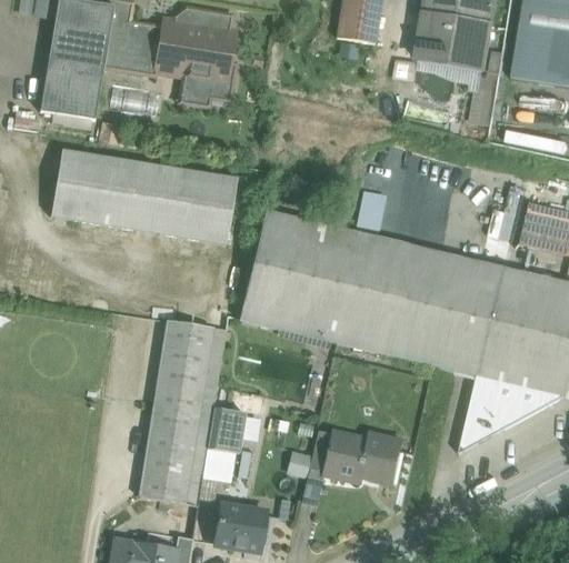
[(111,3),(88,0),(57,0),(40,109),(95,118),(103,64),(113,4),(111,3)]
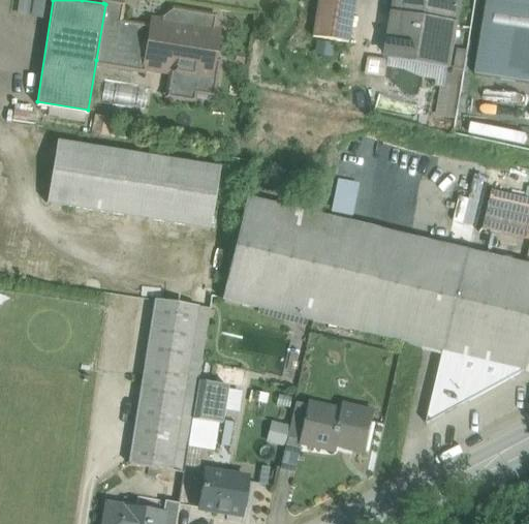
[(123,1),(116,0),(107,0),(104,2),(103,3),(105,4),(96,60),(144,68),(145,62),(150,24),(120,20),(123,1)]
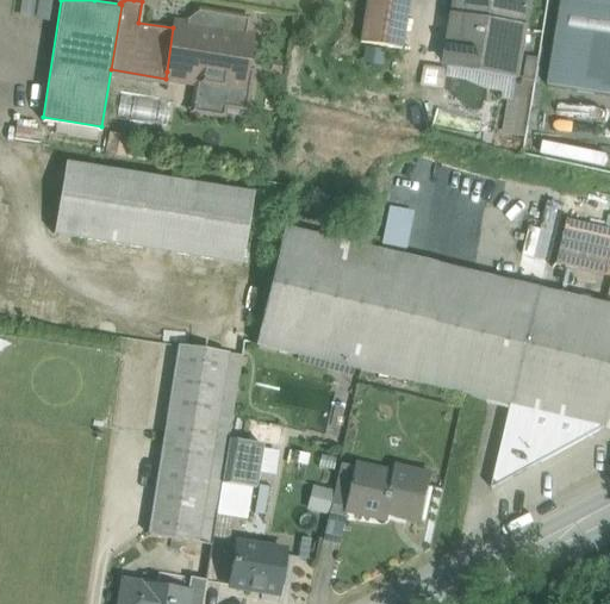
[(366,0),(360,38),(402,45),(408,0),(366,0)]
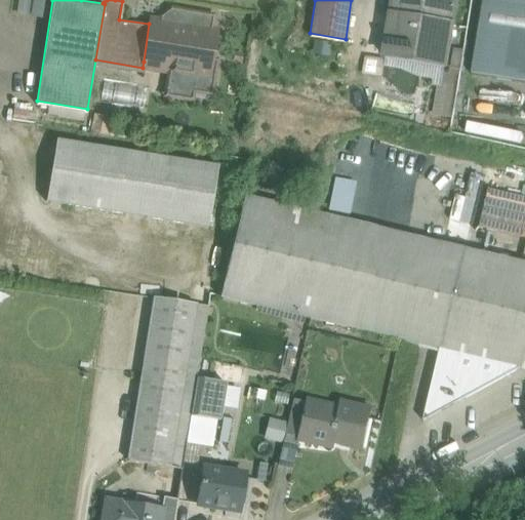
[(393,0),(392,12),(453,23),(456,0),(393,0)]
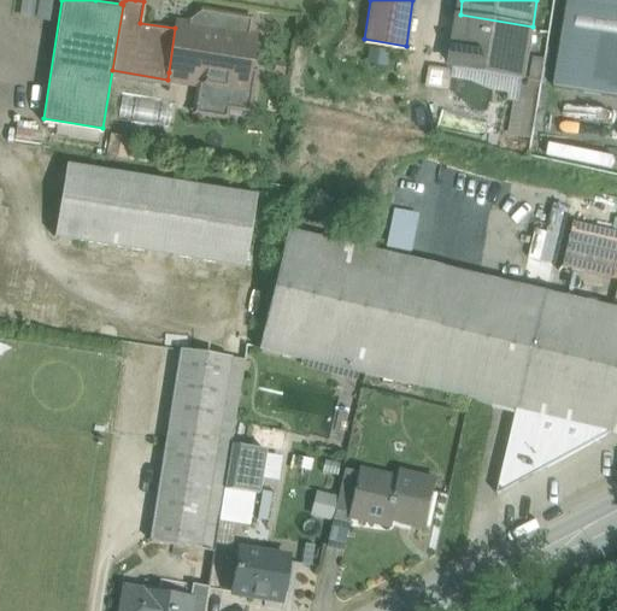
[(568,0),(568,4),(616,11),(616,0),(568,0)]
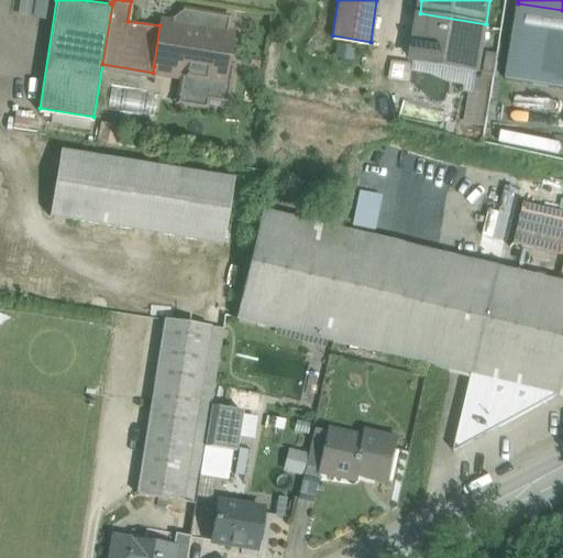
[(562,10),(518,3),(507,77),(562,86),(562,10)]
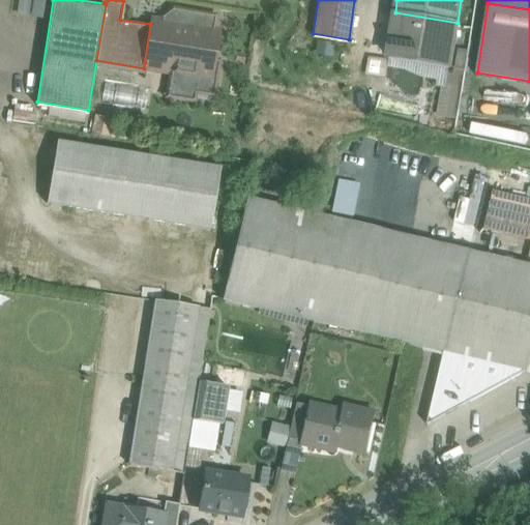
[(175,6),(174,11),(166,18),(165,22),(156,21),(150,24),(145,62),(171,66),(167,88),(196,92),(197,87),(214,90),(219,58),(214,57),(218,30),(213,29),(216,13),(175,6)]
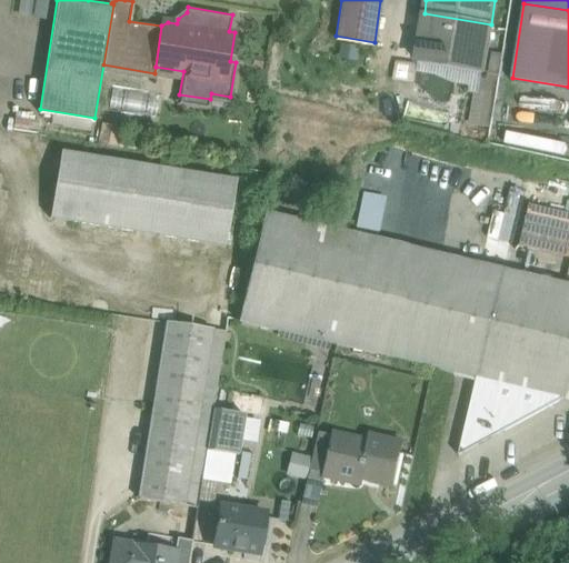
[(491,24),(425,13),(417,58),(481,68),(483,68),(491,24)]
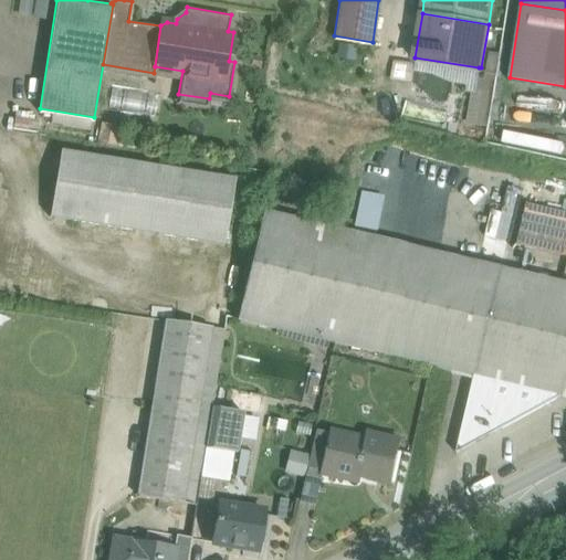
[(481,67),(479,67),(469,120),(486,124),(495,70),(481,67)]
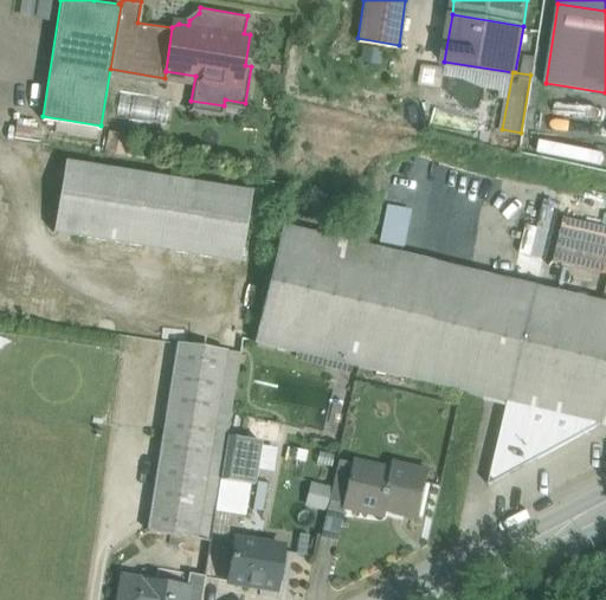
[(169,110),(169,96),(148,95),(148,109),(169,110)]
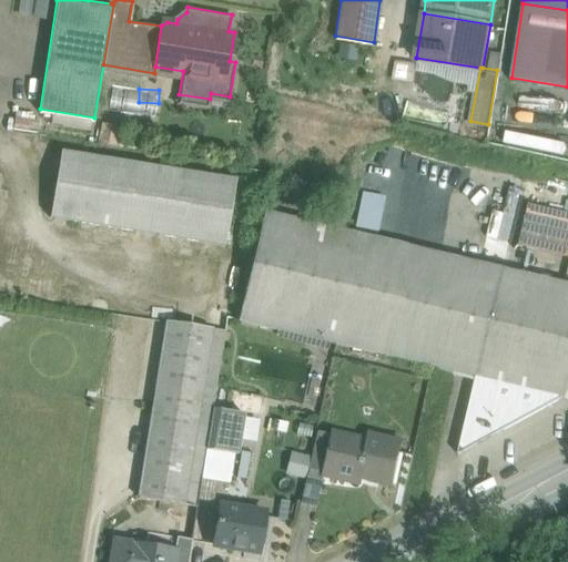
[(406,116),(449,122),(452,103),(408,98),(406,116)]
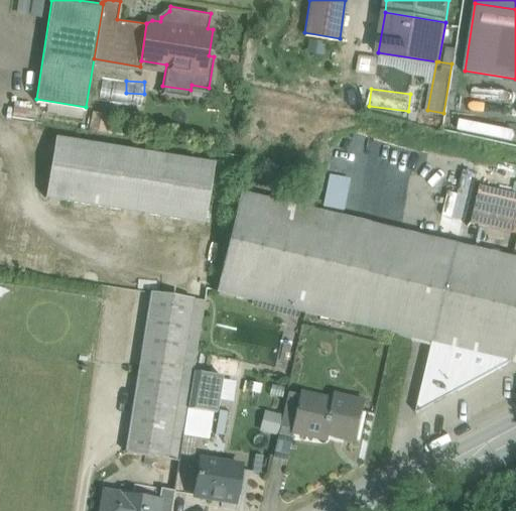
[(0,99),(0,109),(14,111),(16,102),(0,99)]
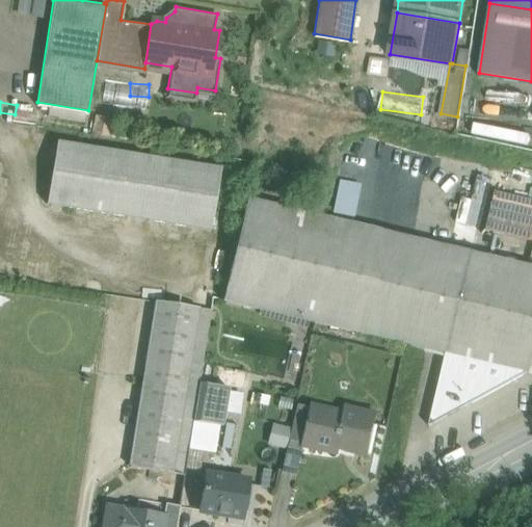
[(92,132),(112,135),(116,115),(96,111),(92,132)]
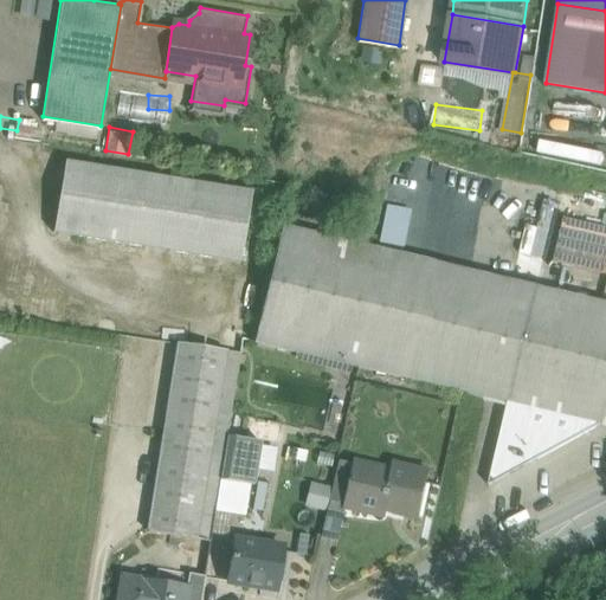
[(252,188),(65,159),(53,228),(240,259),(252,188)]
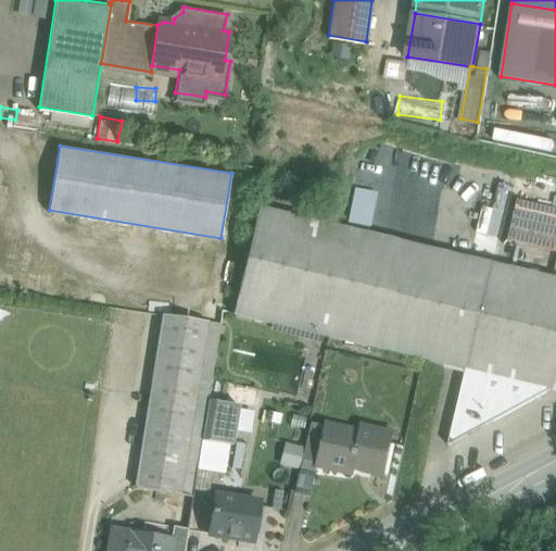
[(555,370),(555,274),(260,204),(234,311),(467,366),(450,442),(553,386),(555,370)]
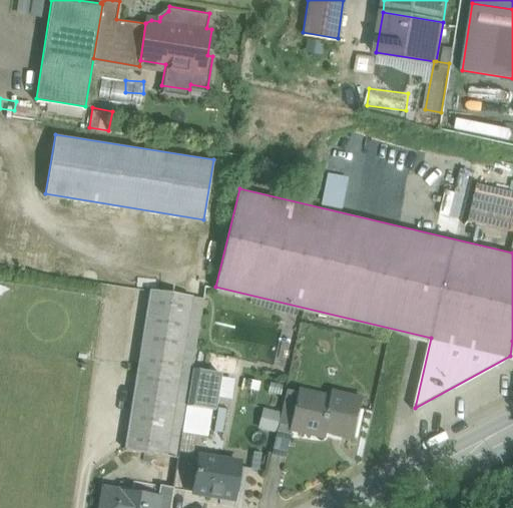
[(195,230),(189,273),(212,276),(218,233),(195,230)]
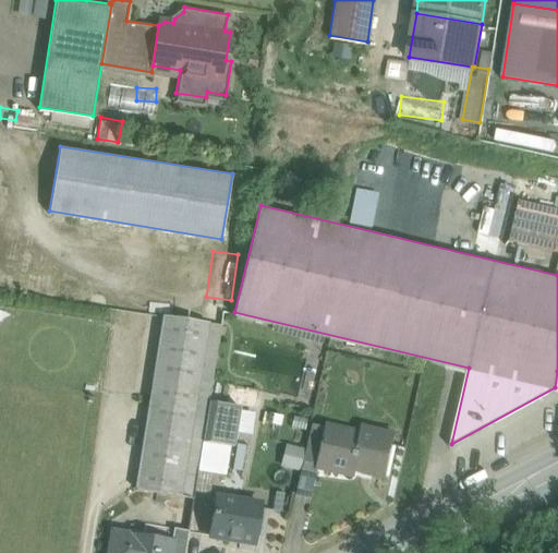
[(165,313),(136,487),(194,496),(194,490),(198,466),(203,439),(209,399),(221,322),(165,313)]
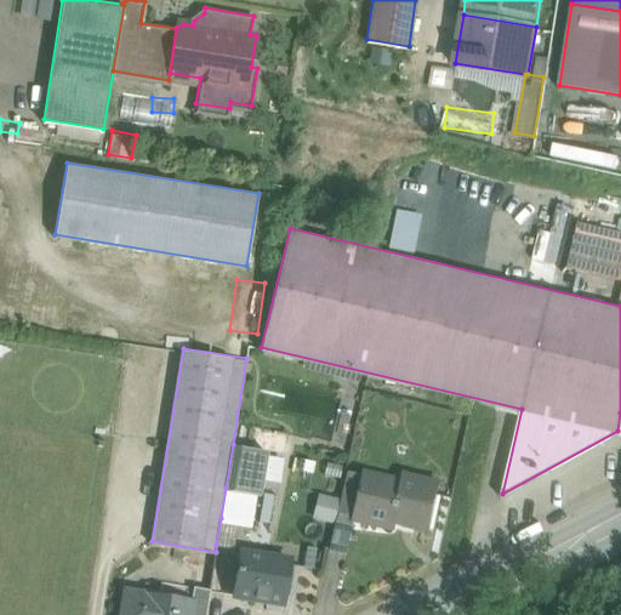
[(267,450),(233,444),(226,488),(255,493),(260,493),(267,450)]
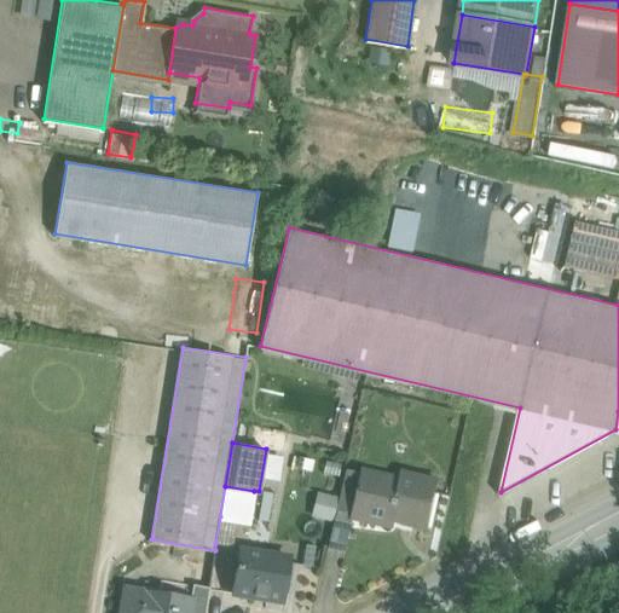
[(381,481),(362,478),(363,470),(360,469),(356,487),(351,513),(352,514),(391,522),(392,515),(428,522),(438,479),(399,470),(398,478),(383,474),(381,481)]
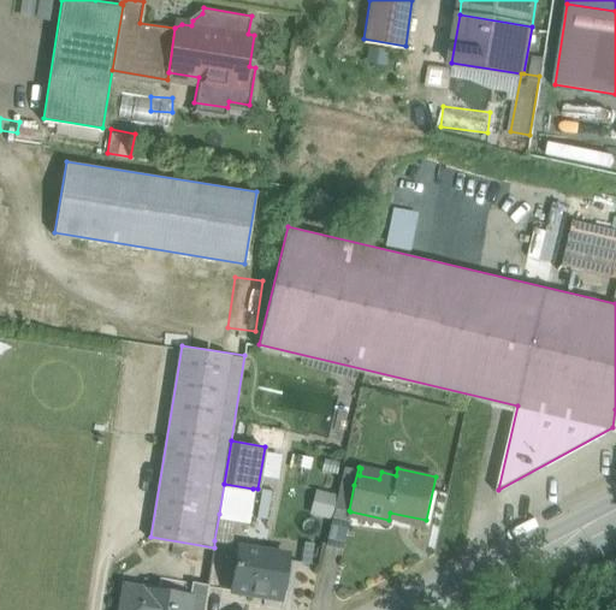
[(354,485),(339,481),(332,514),(349,517),(350,511),(349,510),(354,485)]
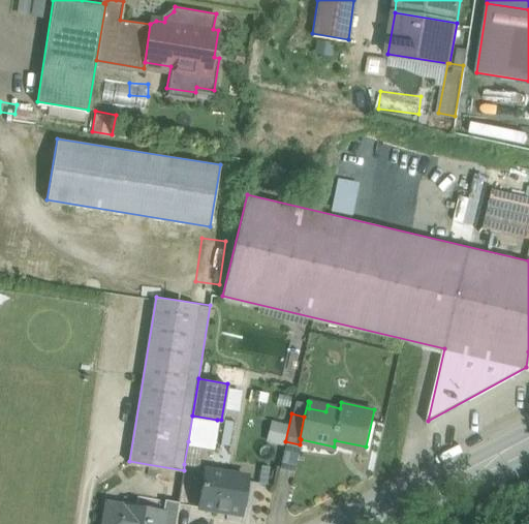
[(217,420),(192,415),(188,441),(201,443),(213,444),(217,420)]
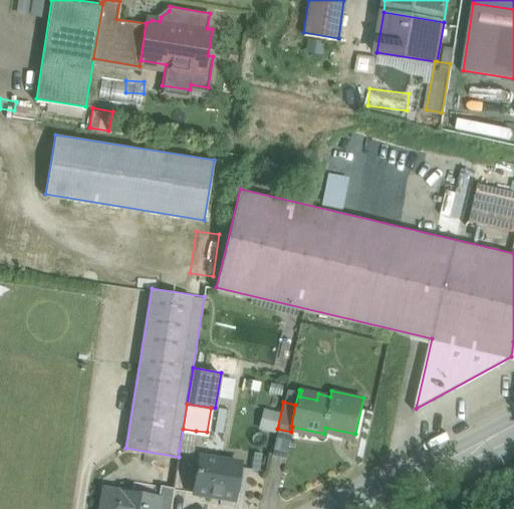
[(183,429),(179,451),(193,453),(196,431),(183,429)]
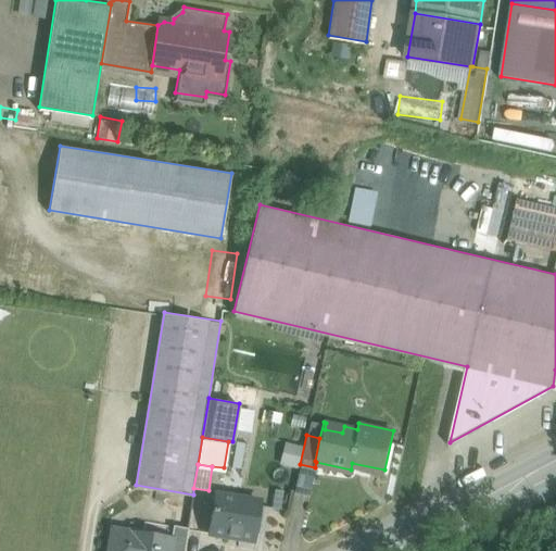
[(308,493),(315,467),(300,464),(293,490),(308,493)]
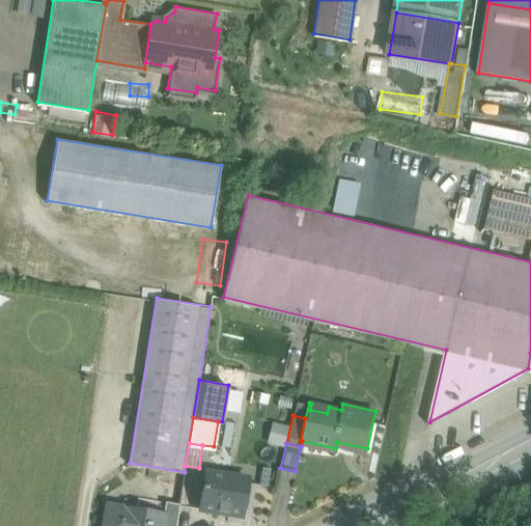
[(248,477),(205,470),(199,506),(242,514),(248,477)]
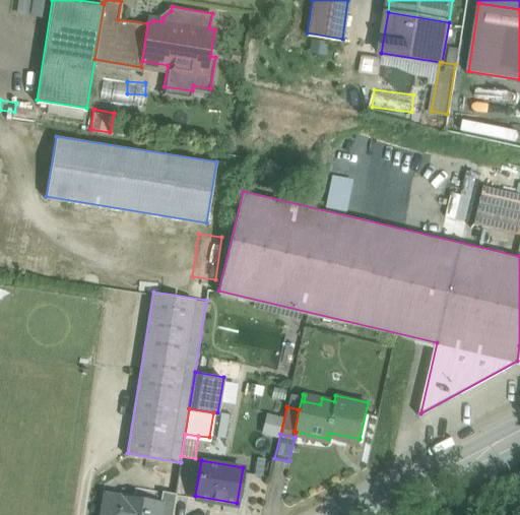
[(172,514),(176,492),(161,490),(160,501),(161,501),(158,514),(172,514)]
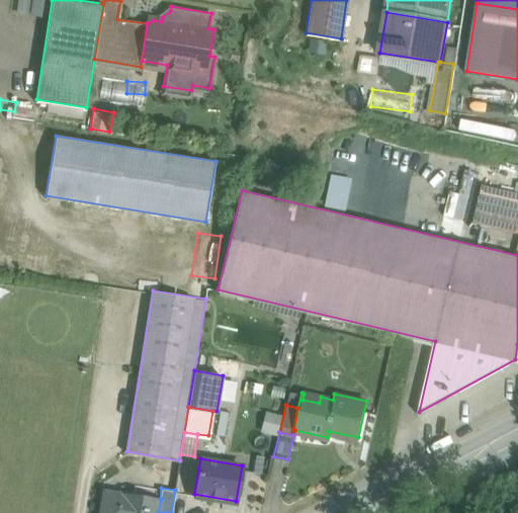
[(160,499),(104,490),(100,512),(158,512),(161,499),(160,499)]
